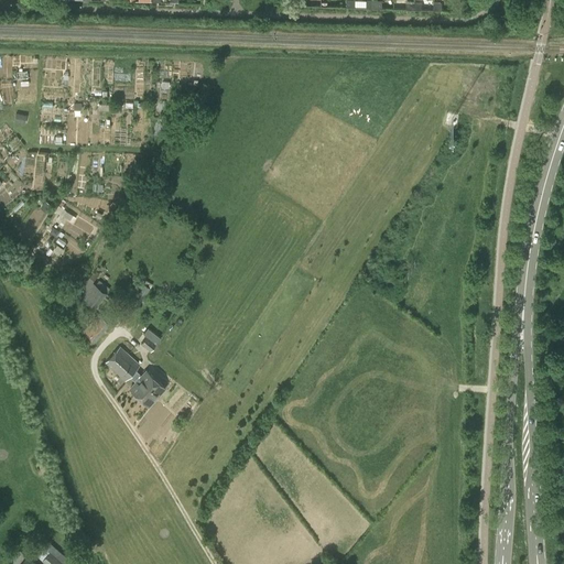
[(24,125),(26,116),(15,114),(14,122),(24,125)]
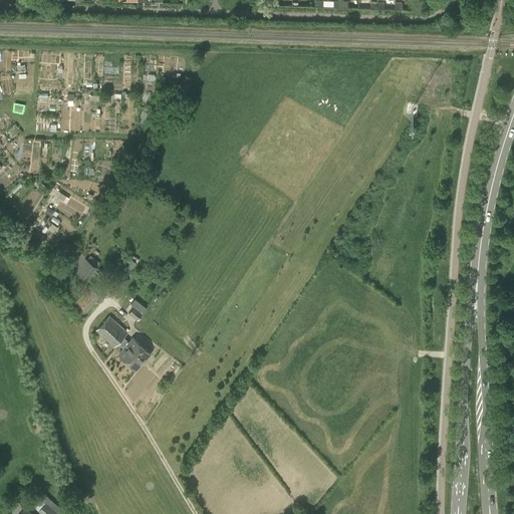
[(47,187),(41,183),(38,188),(44,191),(47,187)]
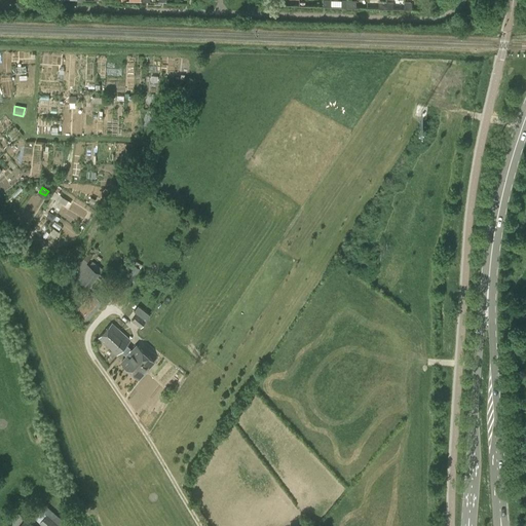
[(61,204),(67,208),(71,200),(53,192),(47,204),(58,210),(61,204)]
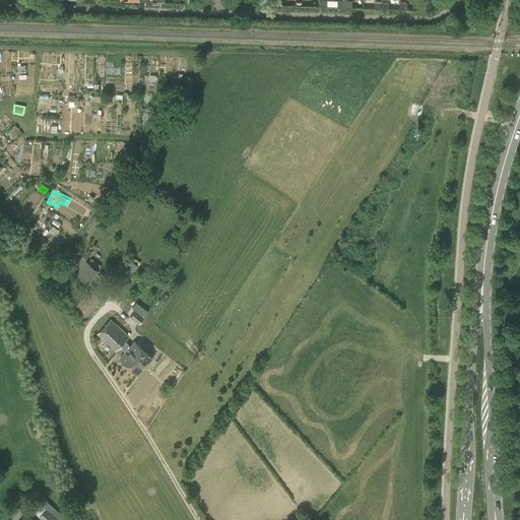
[(91,252),(87,249),(72,270),(88,282),(101,266),(90,258),(87,261),(85,259),(91,252)]
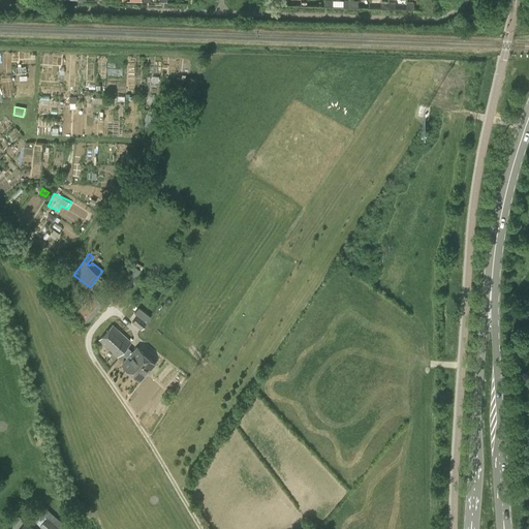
[(143,267),(136,262),(134,267),(130,265),(113,292),(123,299),(142,271),(141,271),(143,267)]
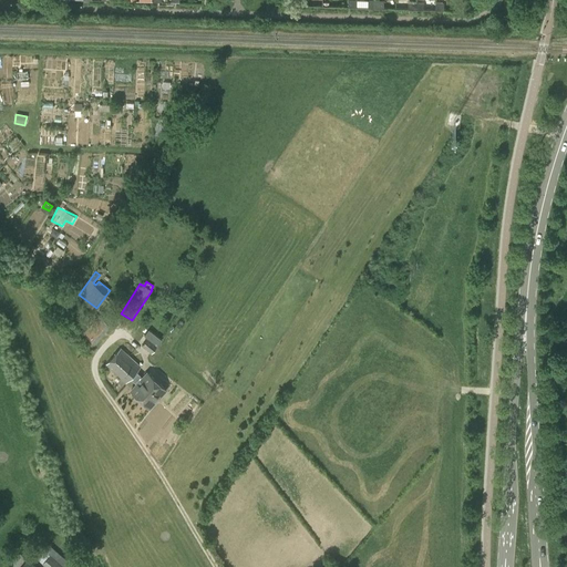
[(110,326),(99,316),(81,336),(89,343),(92,346),(110,326)]
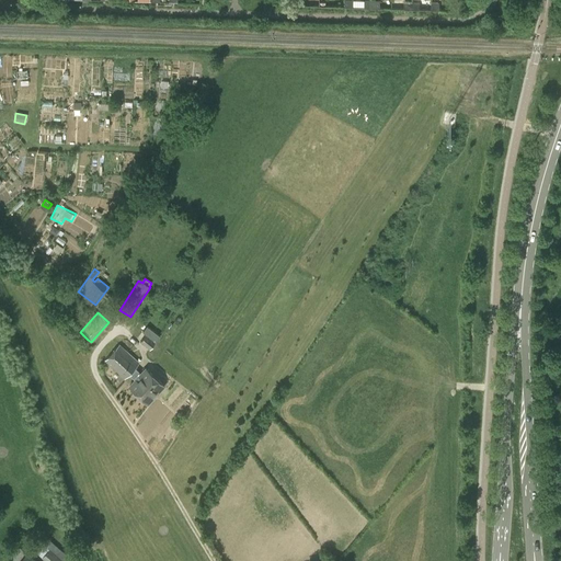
[(140,341),(150,348),(155,341),(156,342),(160,336),(147,327),(142,331),(146,333),(140,341)]
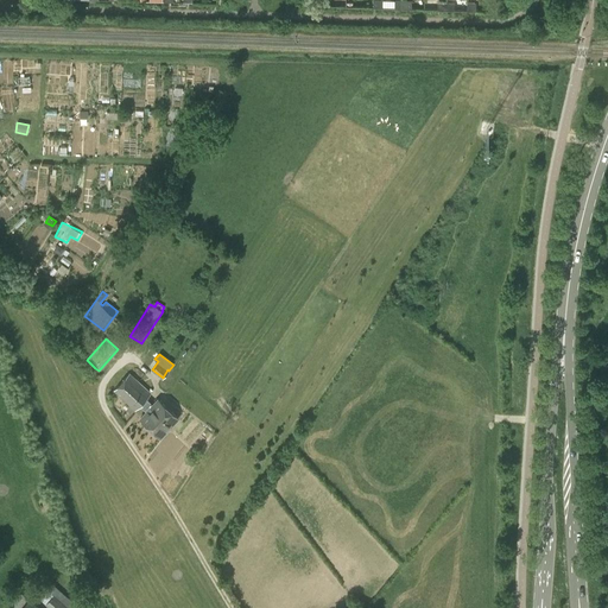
[(135,409),(139,405),(146,412),(140,419),(160,438),(178,418),(158,399),(153,405),(146,398),(151,392),(130,372),(113,388),(135,409)]
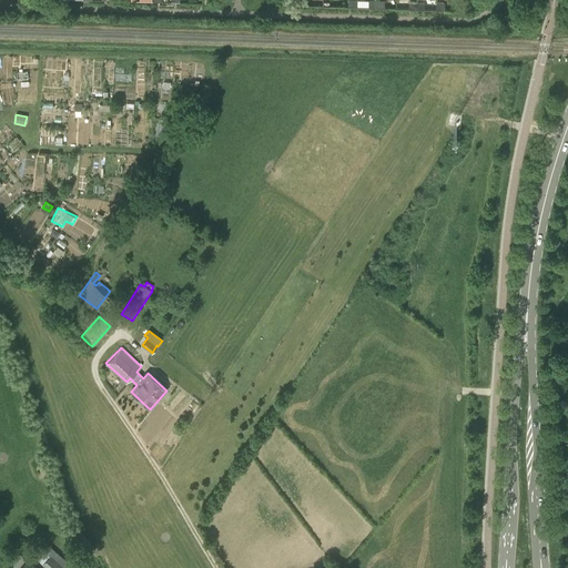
[(43,550),(37,557),(43,564),(42,564),(47,567),(62,567),(68,564),(54,551),(48,545),(43,549),(43,550)]
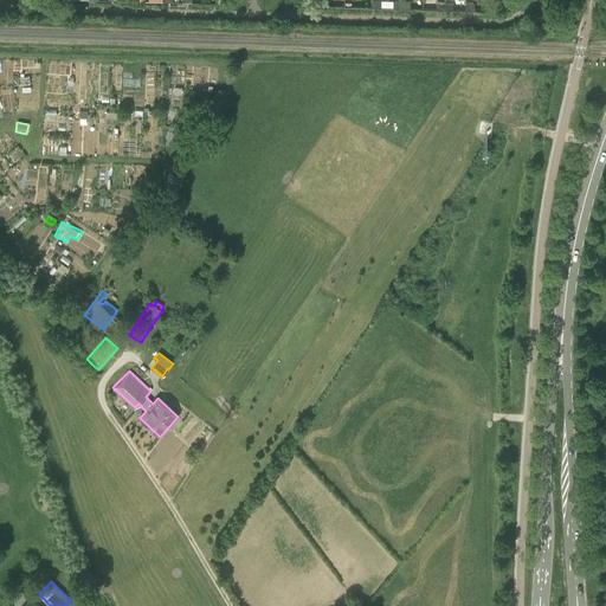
[(38,605),(27,595),(27,597),(21,592),(12,603),(15,605),(38,605)]
